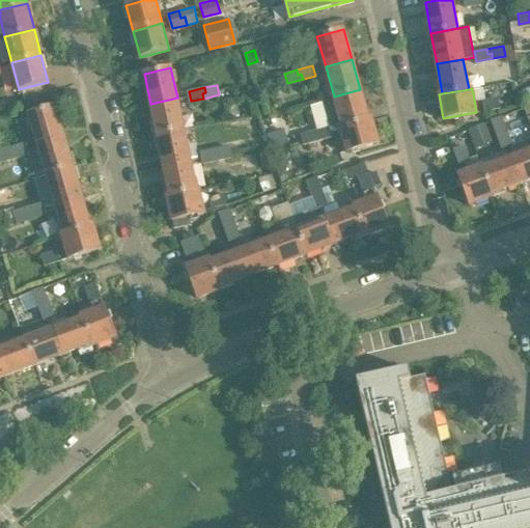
[(360,89),(334,96),(323,100),(327,116),(338,112),(342,127),(369,119),(360,89)]
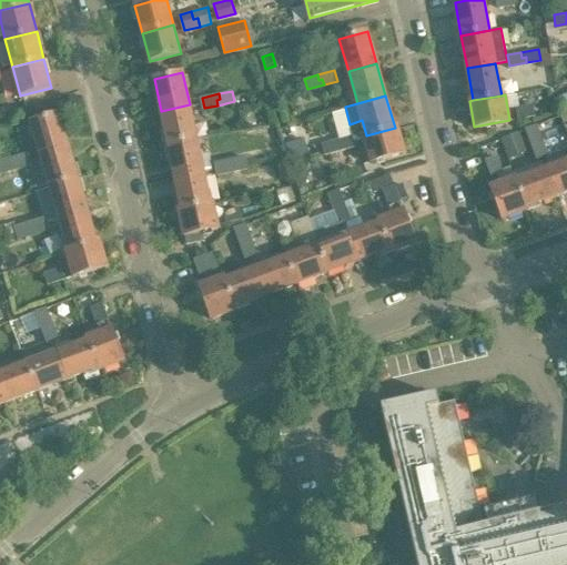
[(517,119),(536,115),(533,102),(515,106),(517,119)]
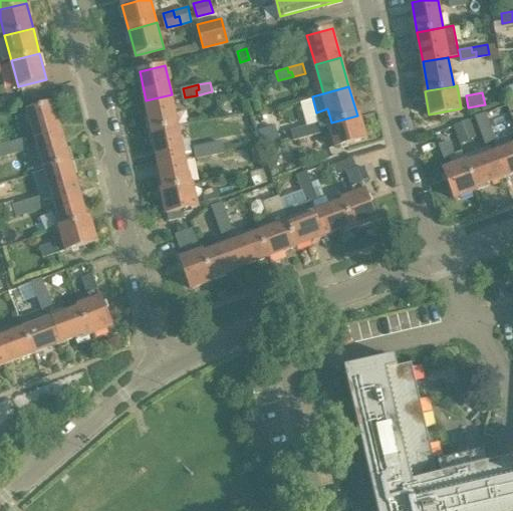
[(172,94),(146,100),(152,130),(178,124),(172,94)]
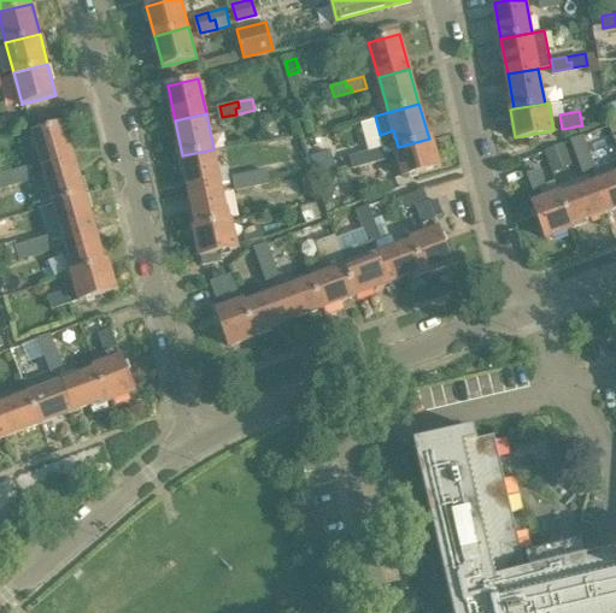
[(44,166),(74,158),(64,123),(33,133),(44,166)]
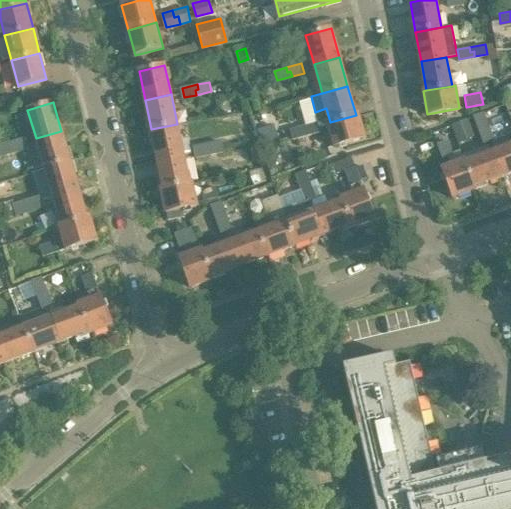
[(485,127),(489,126),(484,111),(475,114),(479,126),(484,124),(485,127)]
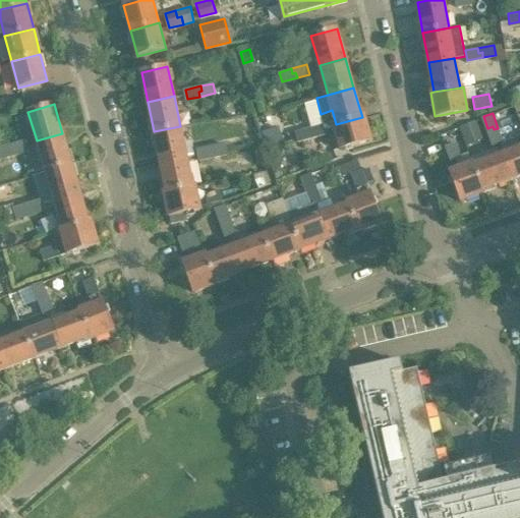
[(364,116),(362,117),(336,124),(334,125),(340,148),(371,138),(364,116)]
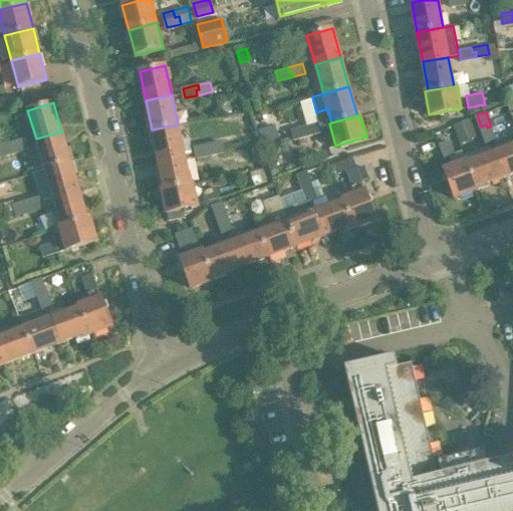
[(461,141),(477,136),(471,118),(455,124),(461,141)]
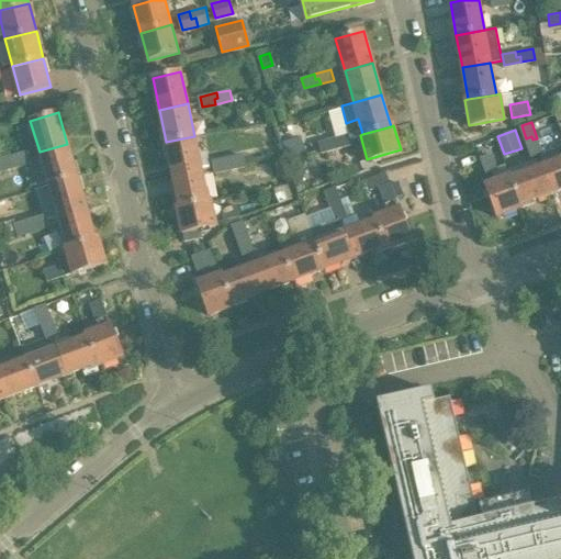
[(348,133),(335,136),(337,142),(334,143),(335,148),(351,144),(348,133)]
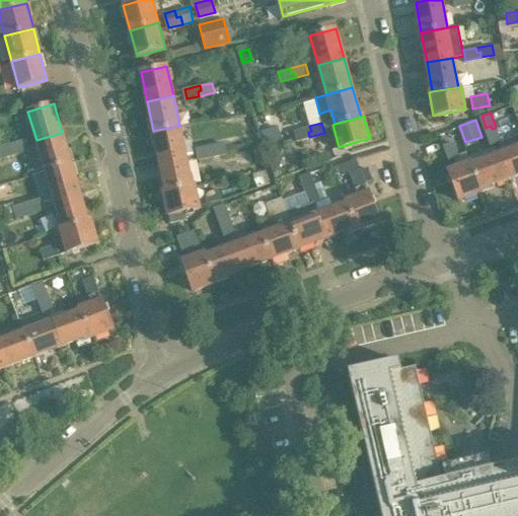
[(179,126),(153,131),(159,160),(186,155),(179,126)]
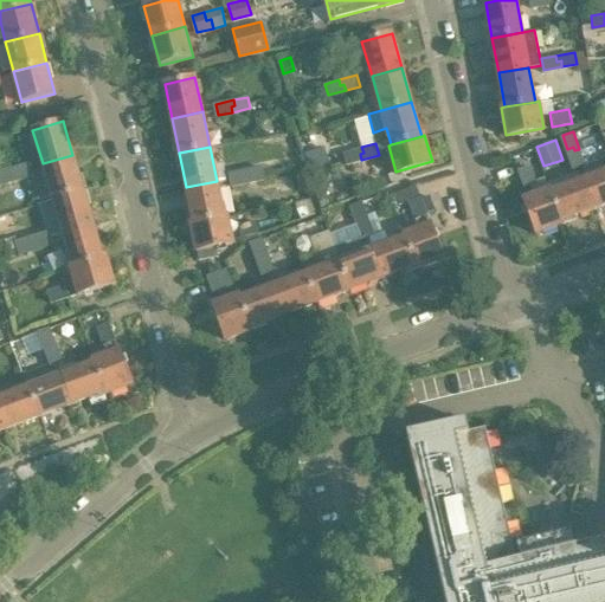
[(364,153),(361,147),(343,153),(347,163),(361,160),(360,154),(364,153)]
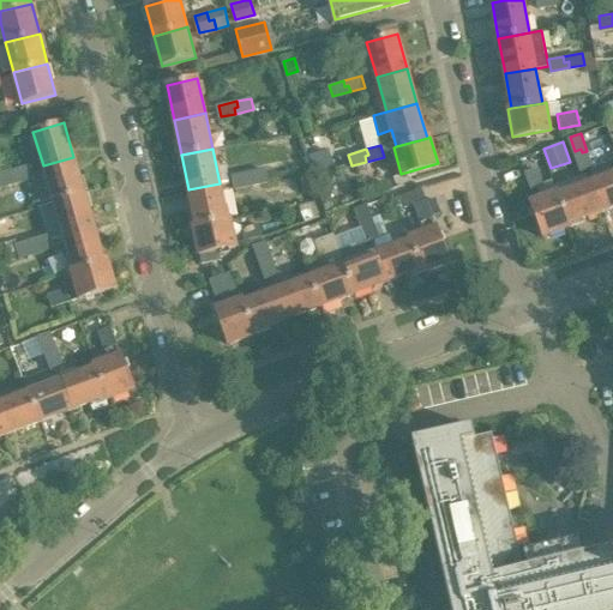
[(581,149),(575,151),(581,169),(593,164),(587,151),(582,152),(581,149)]
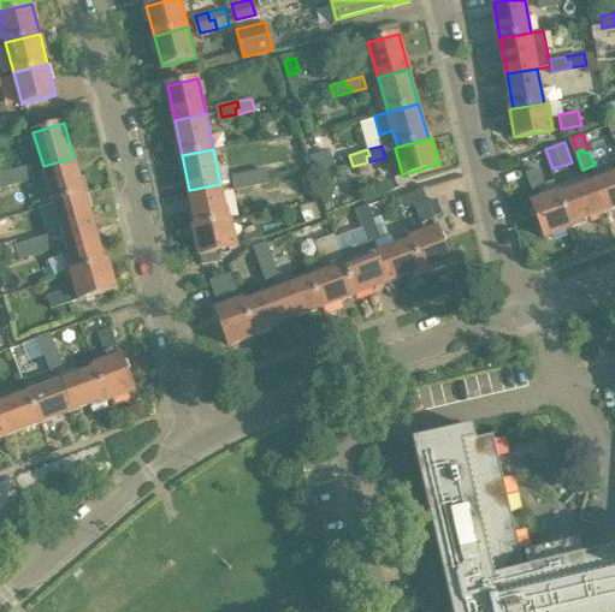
[(84,191),(74,158),(43,166),(54,201),(84,191)]
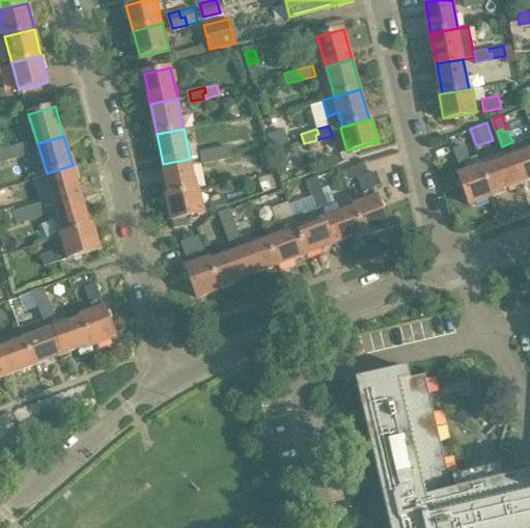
[(24,143),(8,147),(10,153),(14,151),(15,157),(27,153),(24,143)]
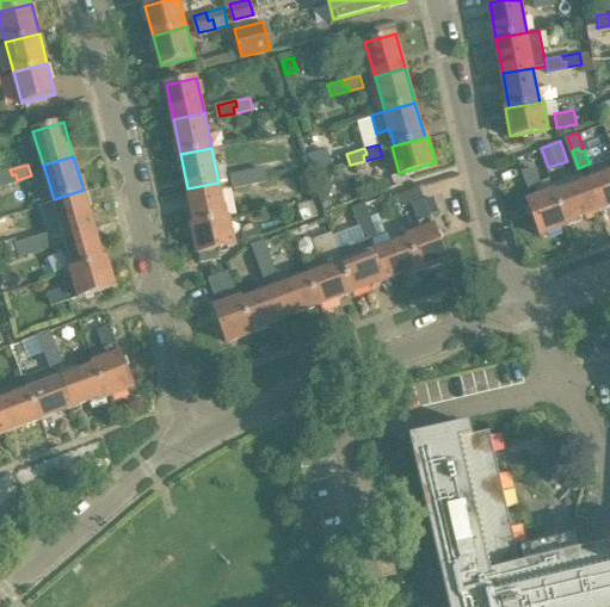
[(566,222),(555,192),(550,178),(541,181),(535,166),(522,171),(529,189),(537,185),(541,194),(528,199),(541,234),(567,224),(566,222)]
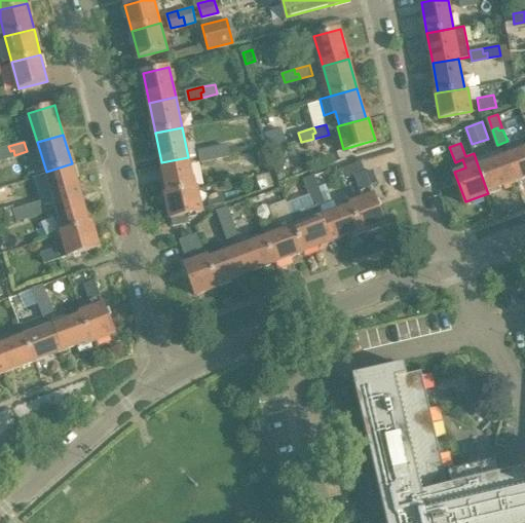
[(228,144),(216,147),(217,151),(213,152),(214,157),(230,154),(228,144)]
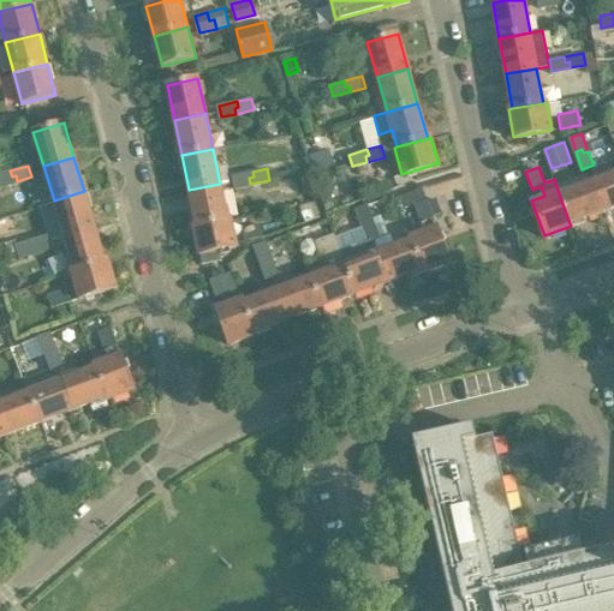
[(12,177),(10,171),(0,173),(0,185),(17,181),(16,175),(12,177)]
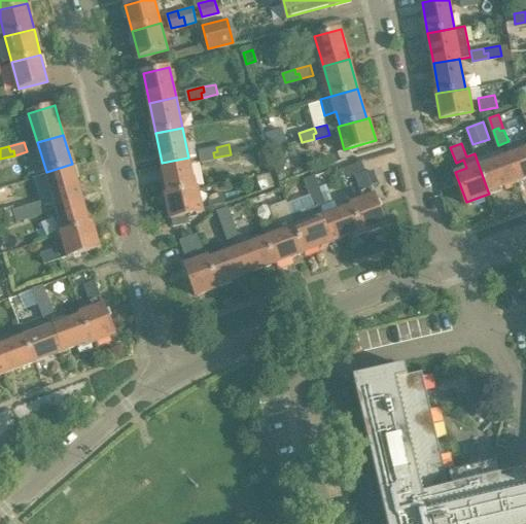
[(217,151),(216,147),(200,150),(202,161),(214,158),(213,152),(217,151)]
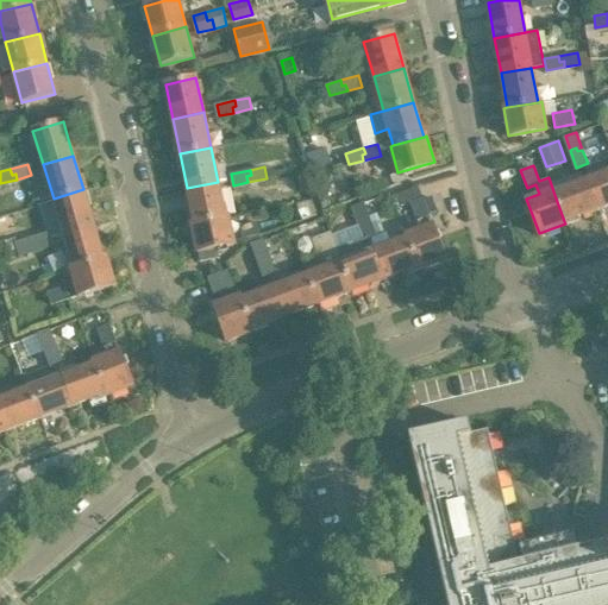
[(607,170),(587,180),(597,208),(607,203),(607,170)]
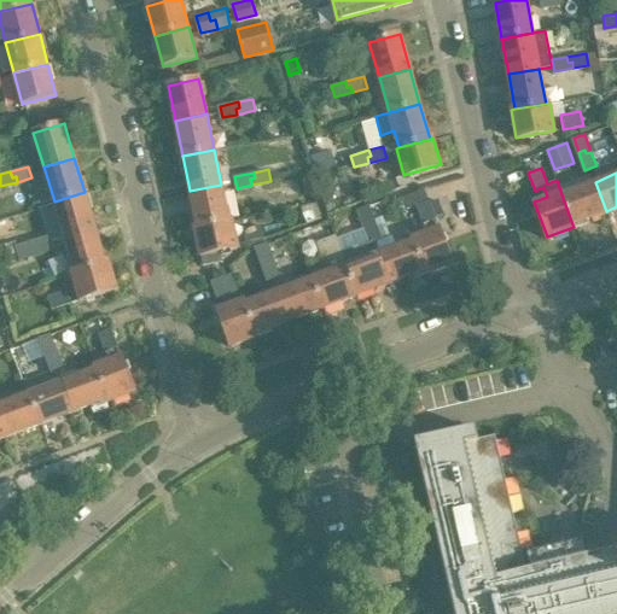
[(595,182),(562,194),(572,224),(606,211),(595,182)]
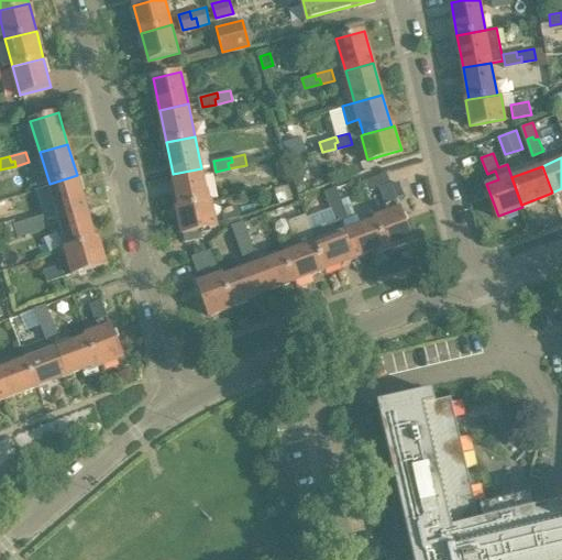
[(209,200),(201,168),(173,174),(180,207),(209,200)]
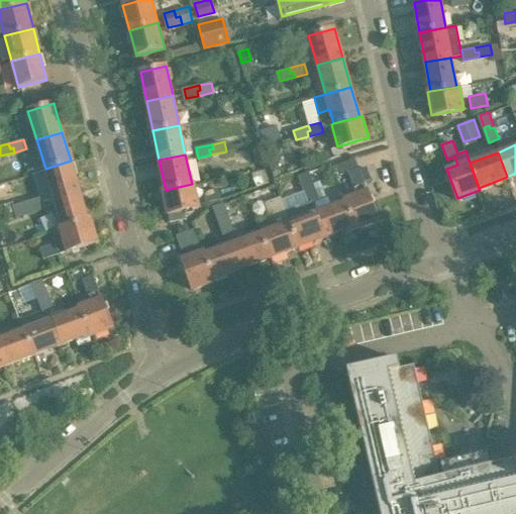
[(359,169),(355,157),(335,164),(339,175),(348,171),(353,187),(366,182),(359,169)]
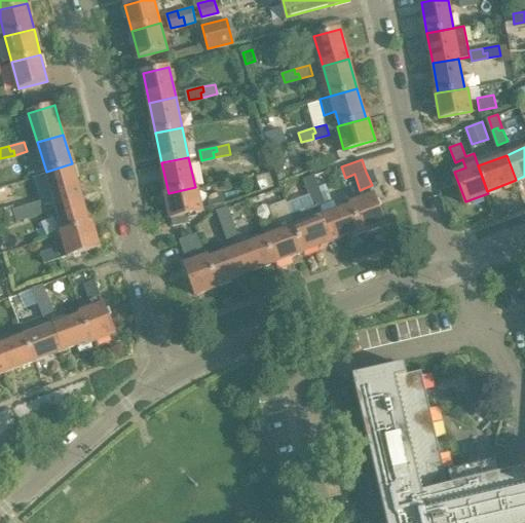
[(81,193),(72,163),(46,172),(54,201),(81,193)]
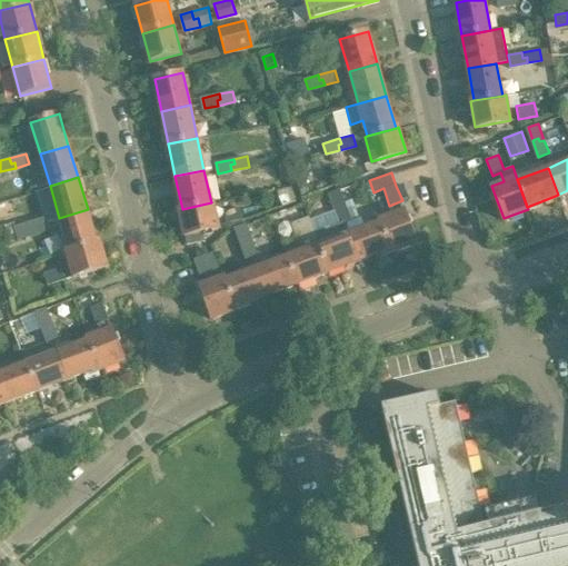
[(405,182),(396,186),(402,200),(410,198),(405,182)]
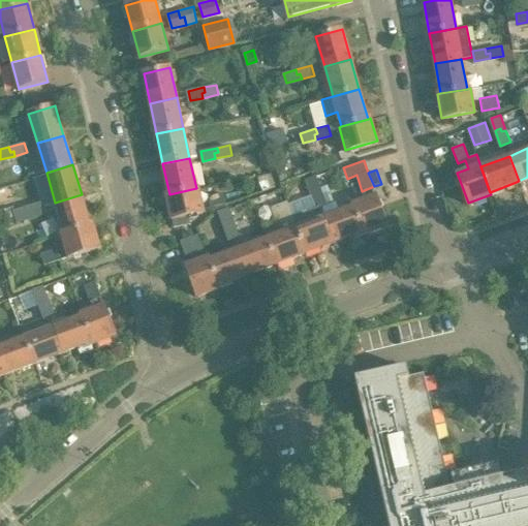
[(274,185),(269,172),(256,176),(261,189),(274,185)]
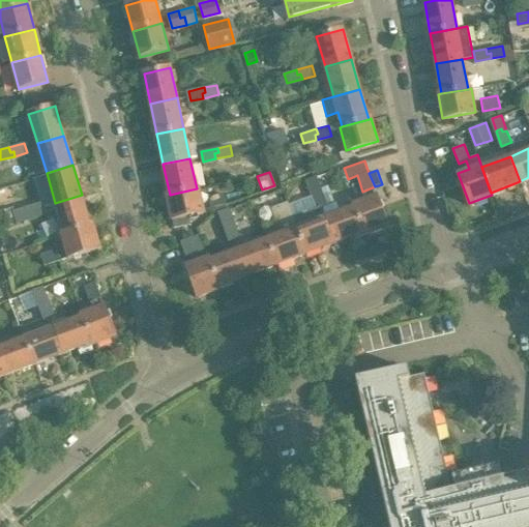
[(316,189),(321,187),(317,175),(306,179),(313,195),(317,193),(316,189)]
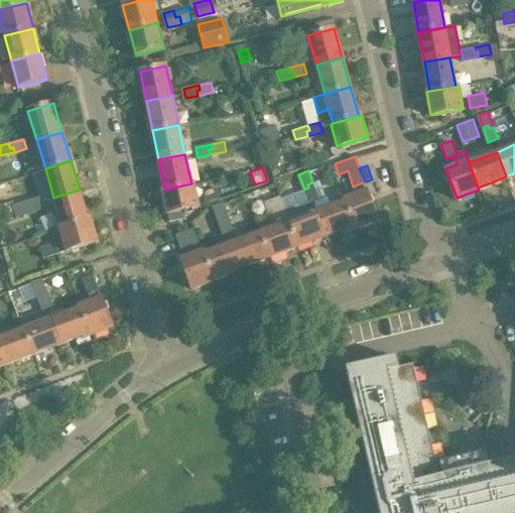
[(317,198),(312,182),(307,184),(308,187),(304,189),(308,201),(312,199),(312,200),(317,198)]
